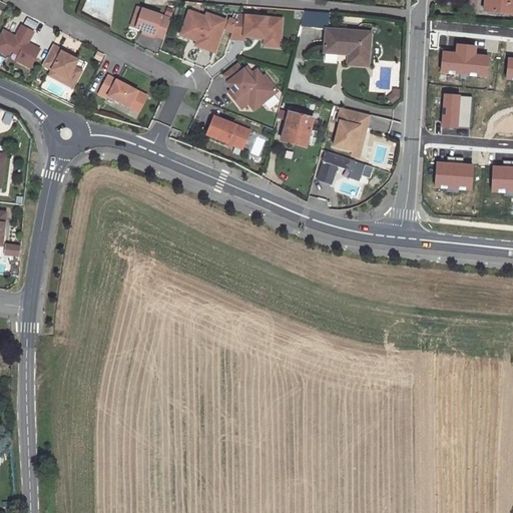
[(486,2),(485,11),(512,13),(512,0),(489,0),(489,2),(486,2)]
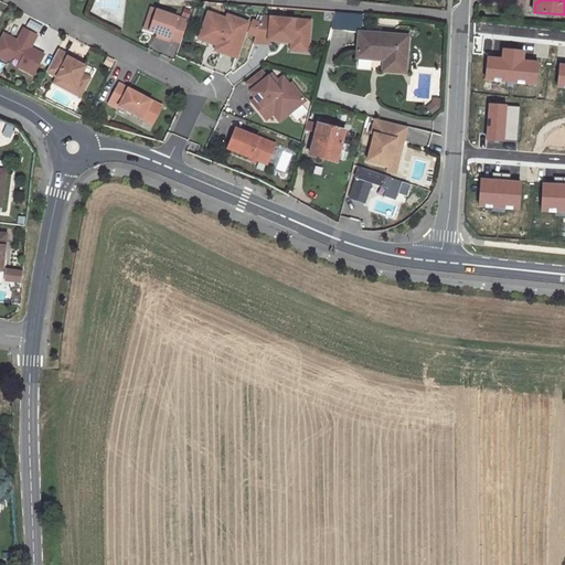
[(148,29),(156,8),(150,6),(142,27),(148,29)]
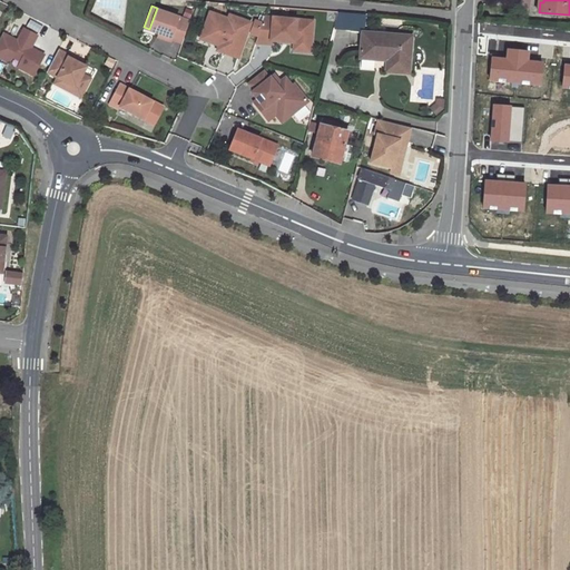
[(180,41),(188,19),(157,8),(149,29),(161,33),(160,37),(169,39),(170,37),(180,41)]
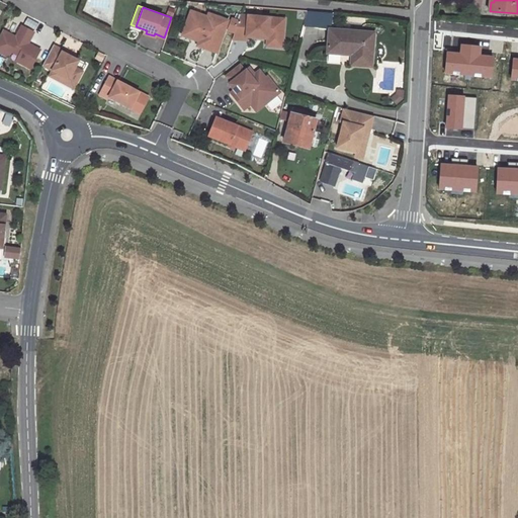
[(216,50),(225,24),(206,18),(206,16),(189,10),(181,33),(198,39),(203,41),(201,46),(216,50)]
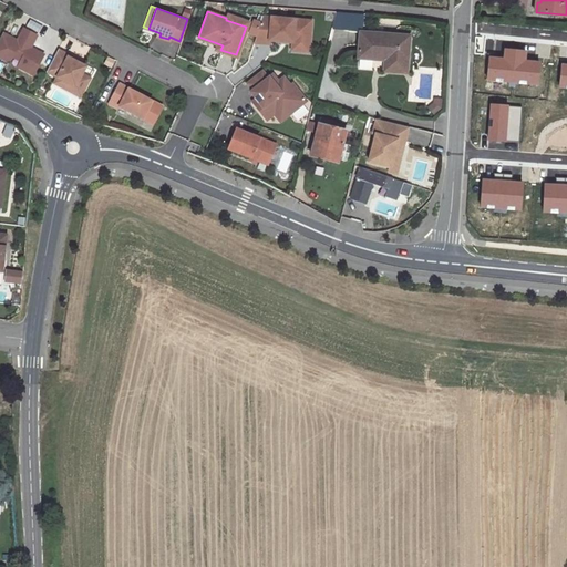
[(246,27),(248,21),(228,13),(226,18),(226,20),(246,27)]
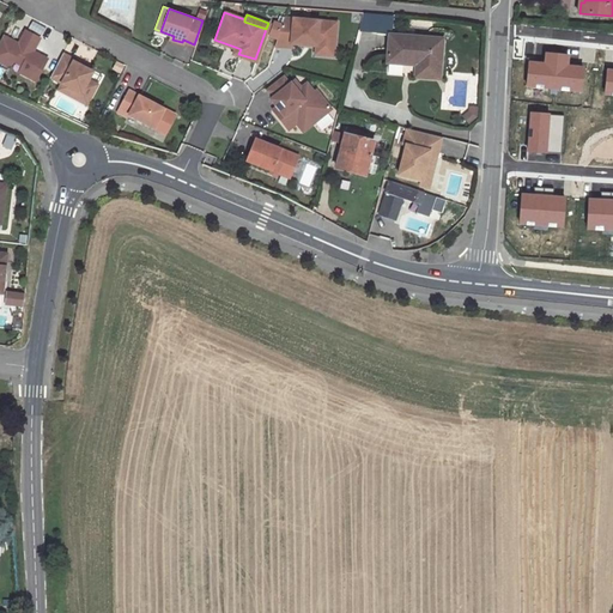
[(335,22),(284,16),(273,43),(290,46),(291,42),(302,43),(303,40),(310,41),(310,43),(314,44),(332,46),(335,22)]
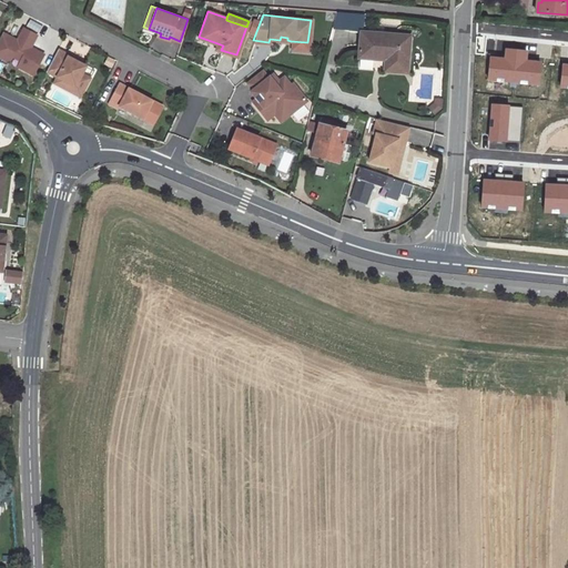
[(16,39),(1,31),(0,33),(0,56),(4,59),(10,57),(12,53),(21,58),(17,66),(32,73),(42,53),(29,46),(36,33),(22,27),(16,39)]
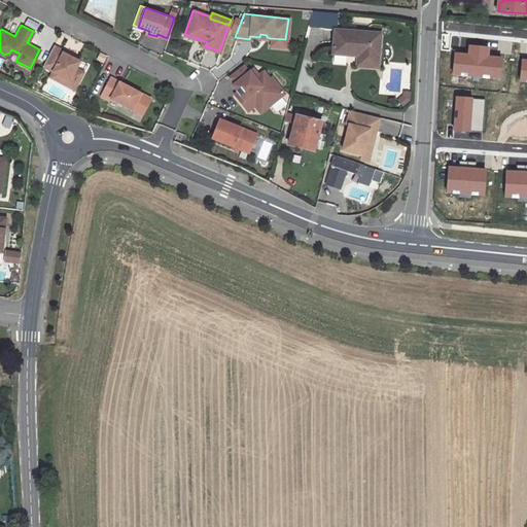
[(377,67),(380,33),(334,30),(331,54),(356,56),(356,57),(357,57),(363,63),(363,66),(377,67)]
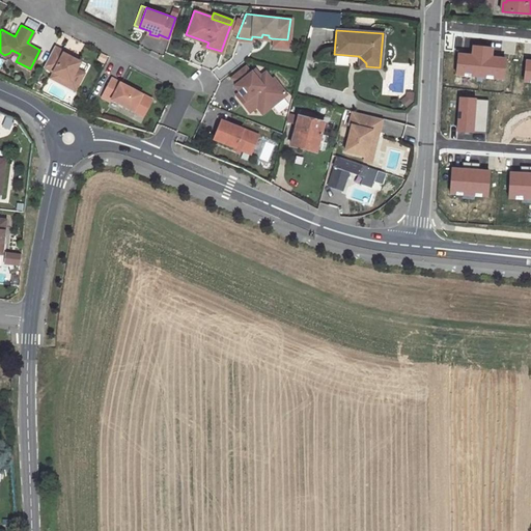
[(287,39),(272,38),(272,46),(287,47),(287,39)]
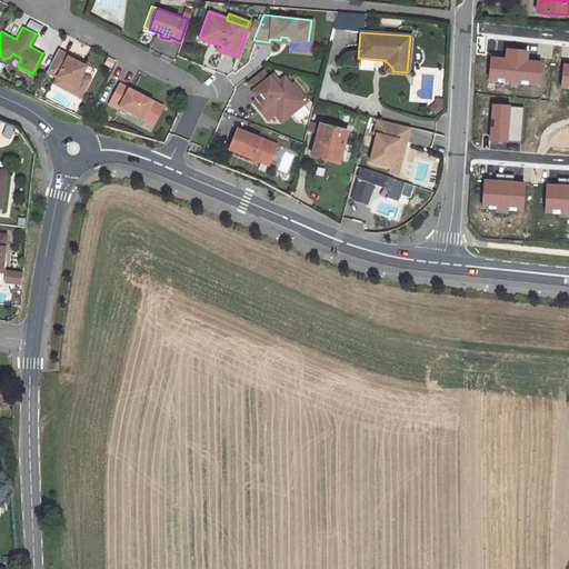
[(563,48),(525,45),(521,70),(533,71),(538,72),(535,105),(557,107),(563,48)]
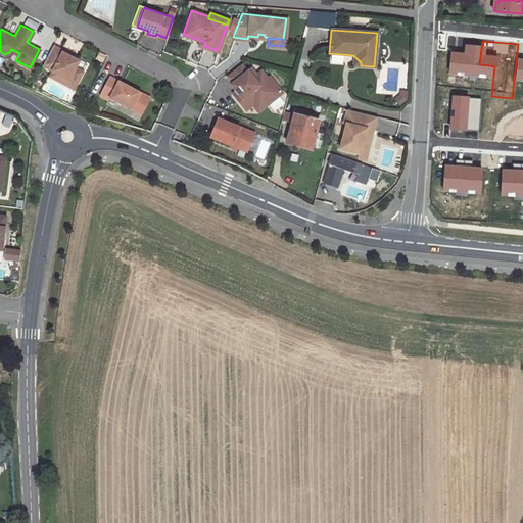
[(49,75),(59,80),(62,75),(76,82),(82,70),(74,66),(78,59),(61,51),(62,50),(52,44),(42,64),(52,69),(49,75)]
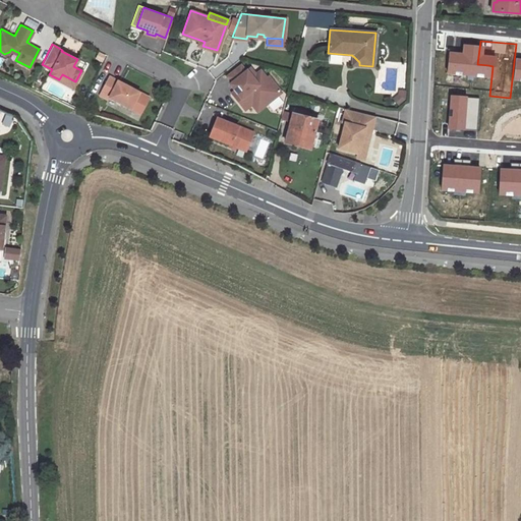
[(250,103),(261,96),(266,102),(281,91),(268,74),(266,76),(259,69),(254,73),(249,66),(245,70),(240,63),(226,74),(231,80),(229,82),(234,89),(240,97),(237,99),(244,108),(250,103)]
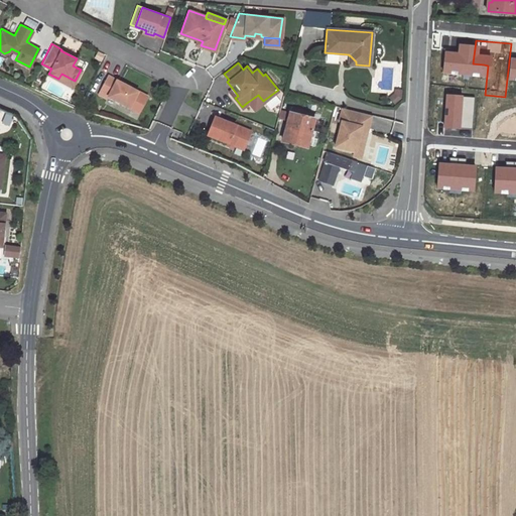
[(61,74),(58,79),(72,87),(75,81),(61,74)]
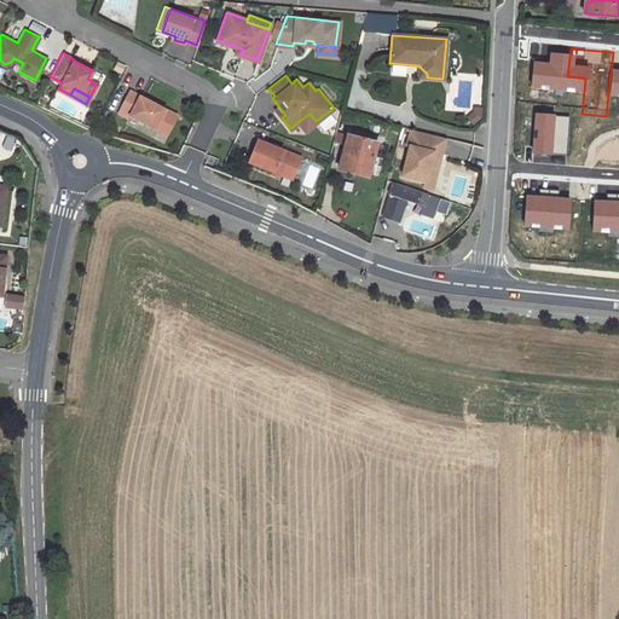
[(128,114),(155,127),(165,108),(128,88),(117,109),(128,114)]
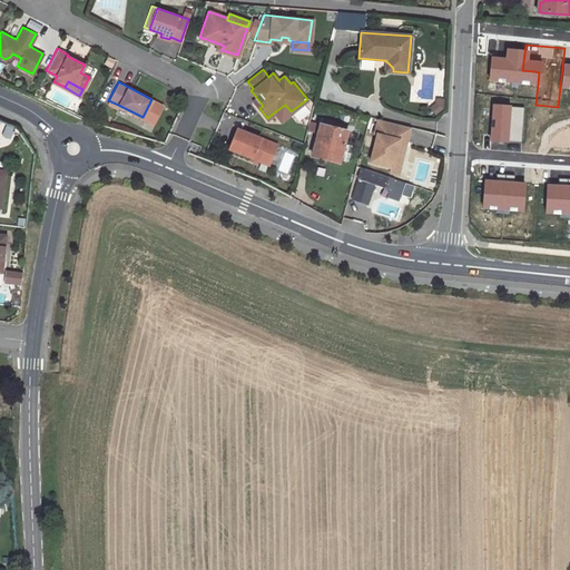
[(263,106),(256,97),(253,100),(259,108),(263,106)]
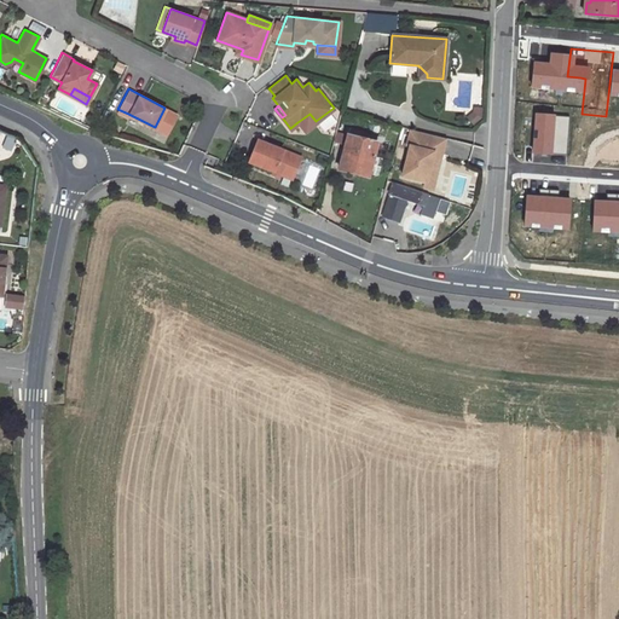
[(310,114),(298,122),(305,131),(316,121),(310,114)]
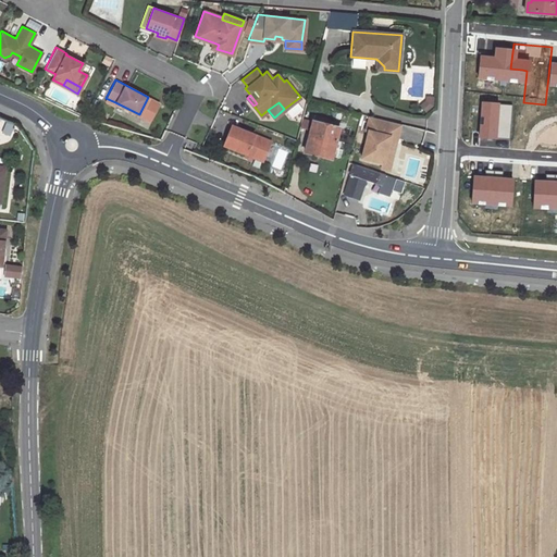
[(325,118),(314,115),(305,152),(331,159),(332,156),(338,158),(339,157),(344,144),(342,143),(336,140),(339,128),(324,124),(325,118)]
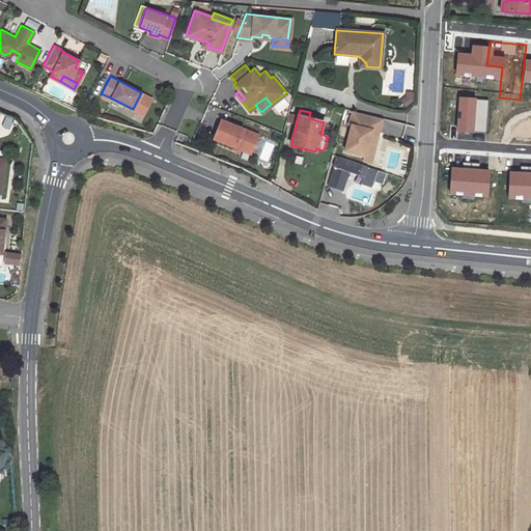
[(379,117),(352,110),(347,123),(351,124),(343,149),(364,155),(366,146),(373,148),(378,131),(375,131),(379,117)]
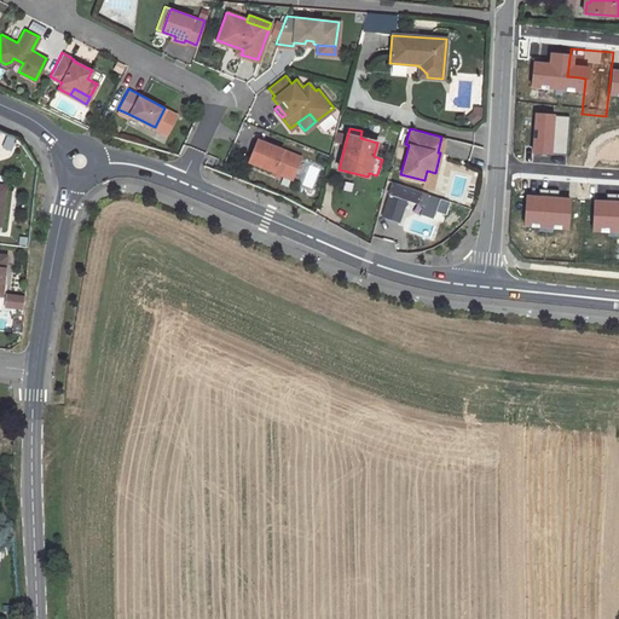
[(290,177),(299,155),(256,138),(248,160),(270,168),(268,172),(277,175),(278,172),(290,177)]
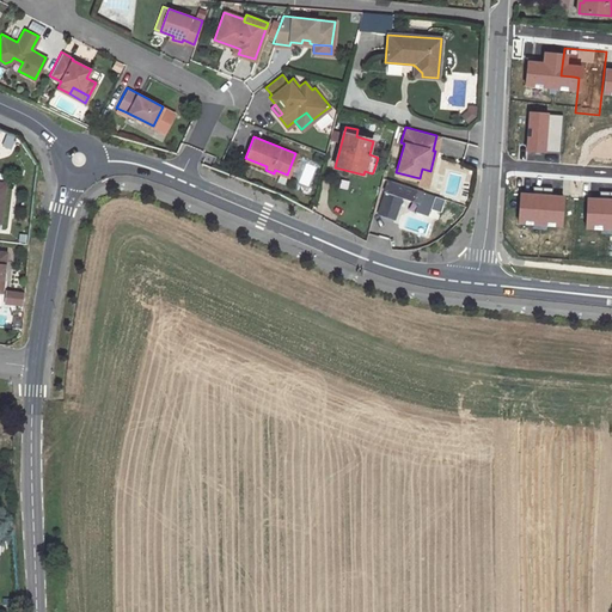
[(420,178),(418,182),(427,184),(430,171),(422,169),(420,178)]
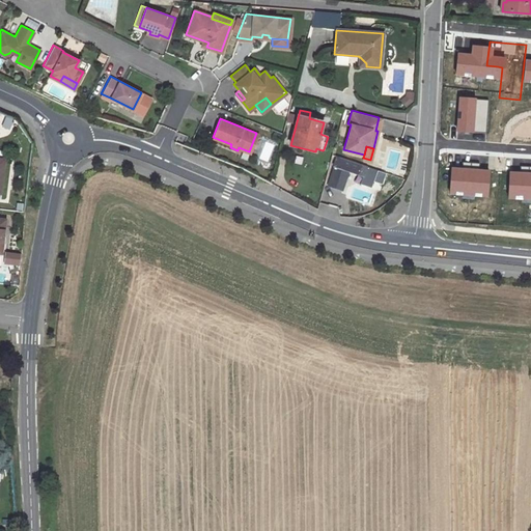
[(337,157),(328,186),(341,190),(347,172),(362,177),(360,184),(370,188),(376,170),(337,157)]
